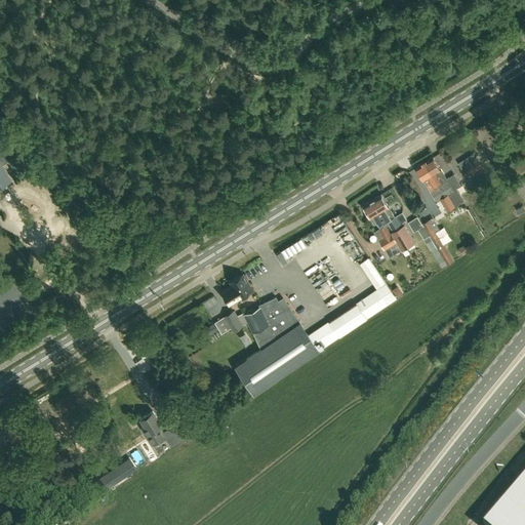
[(480,167),(472,155),(458,163),(466,176),(480,167)]
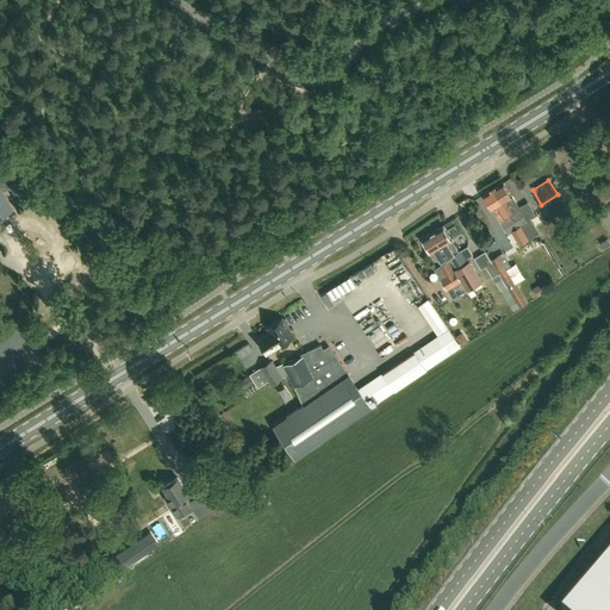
[(539,234),(522,206),(518,209),(503,182),(493,188),(509,215),(524,242),(539,234)]
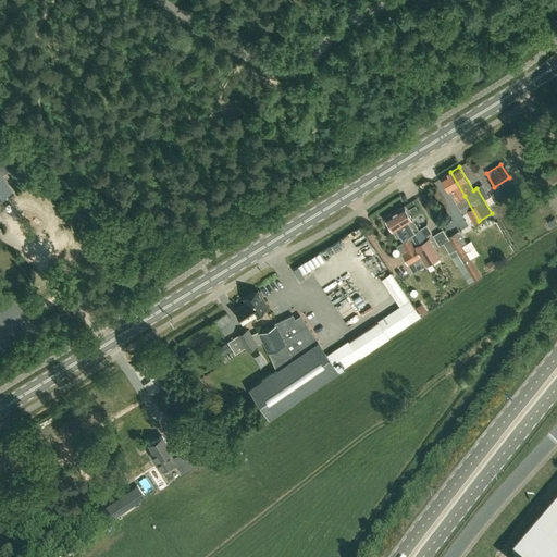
[(0,172),(0,197),(12,190),(0,172)]
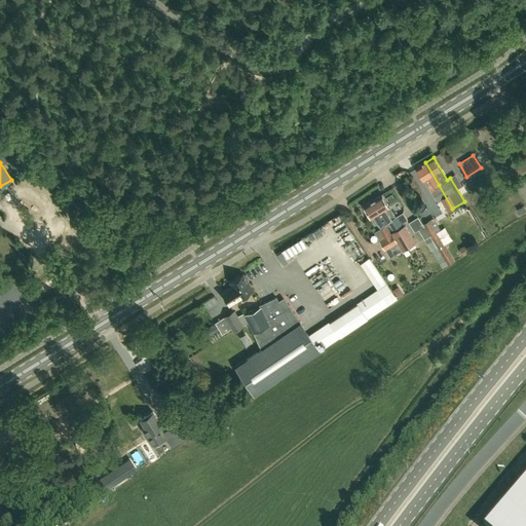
[(447,211),(452,209),(439,185),(425,162),(416,167),(437,201),(441,199),(447,211)]
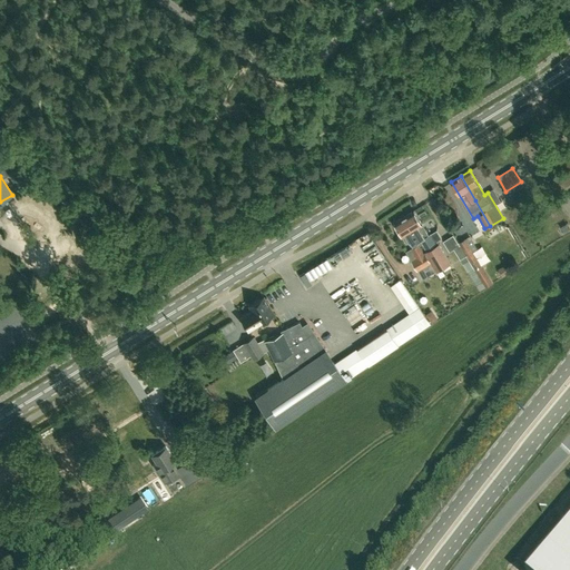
[(423,209),(428,222),(432,219),(428,207),(423,209)]
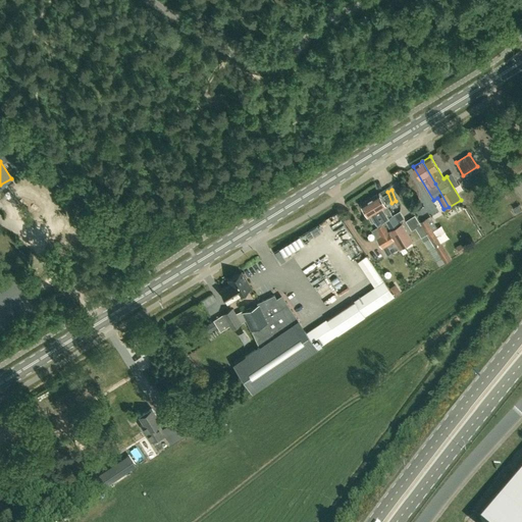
[(379,193),(370,198),(384,220),(383,220),(389,230),(401,223),(402,223),(401,220),(405,218),(400,211),(395,214),(394,215),(379,193)]
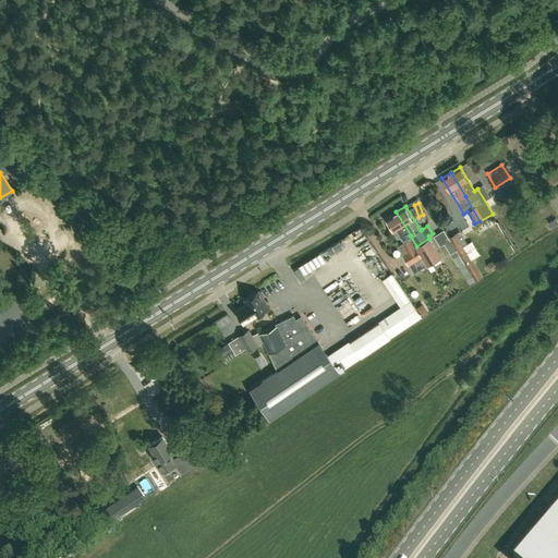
[(396,211),(386,218),(398,238),(400,237),(402,240),(410,235),(411,235),(396,211)]
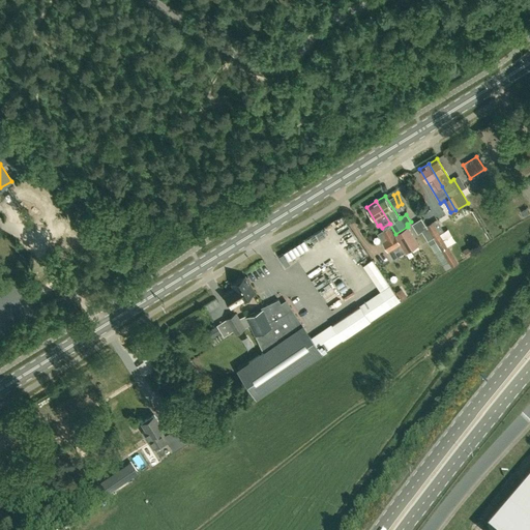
[(529,214),(529,210),(521,215),(523,219),(529,214)]
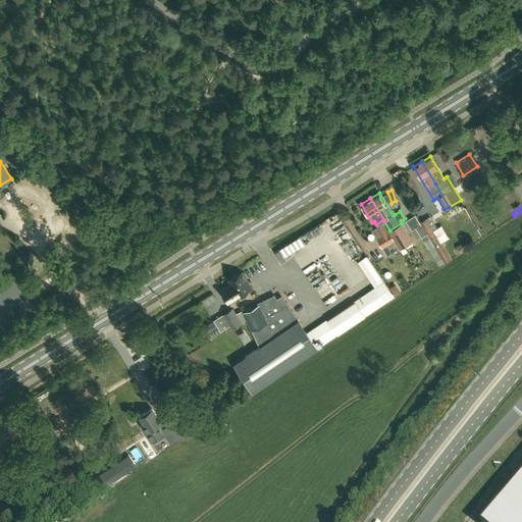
[(428,215),(418,221),(420,225),(426,235),(439,255),(447,251),(433,229),(436,227),(428,215)]
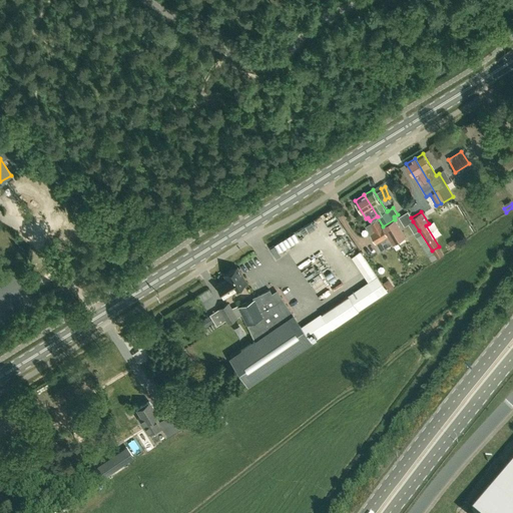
[(394,219),(383,226),(387,232),(395,243),(407,235),(396,218),(395,219),(394,219)]
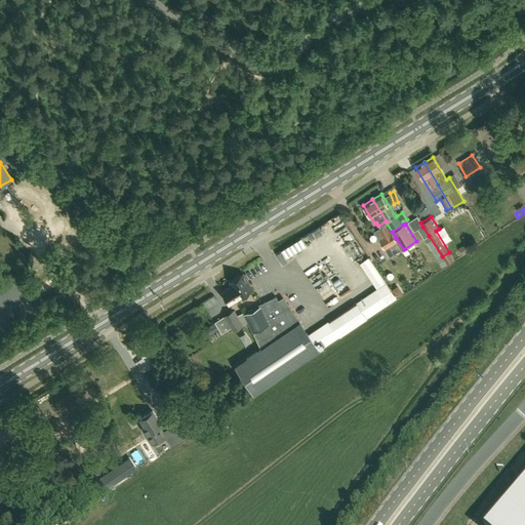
[(392,233),(391,233),(387,225),(378,229),(374,232),(385,250),(397,242),(392,233)]
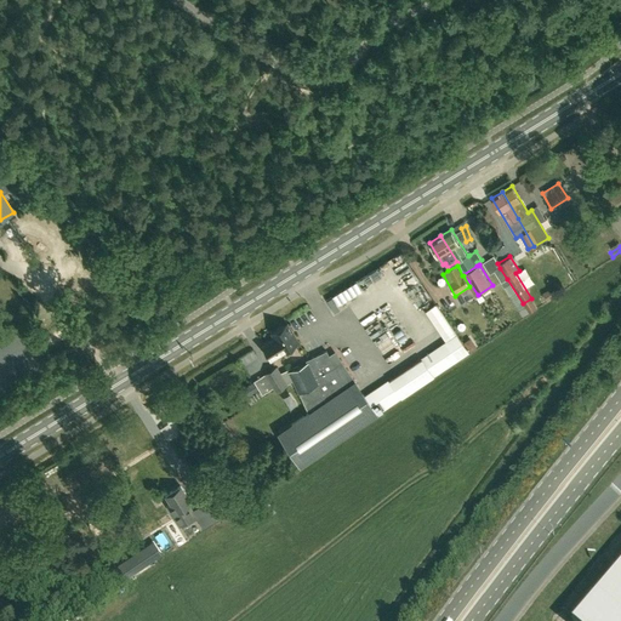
[(500,268),(494,272),(501,283),(507,279),(500,268)]
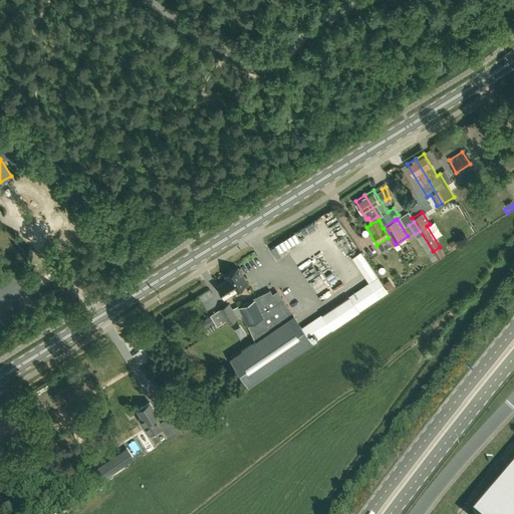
[(459,245),(455,240),(450,243),(453,249),(459,245)]
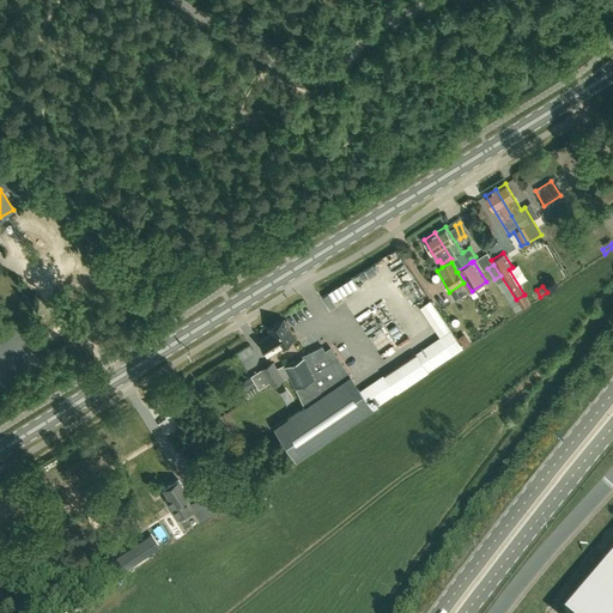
[(333,295),(340,305),(346,302),(340,291),(333,295)]
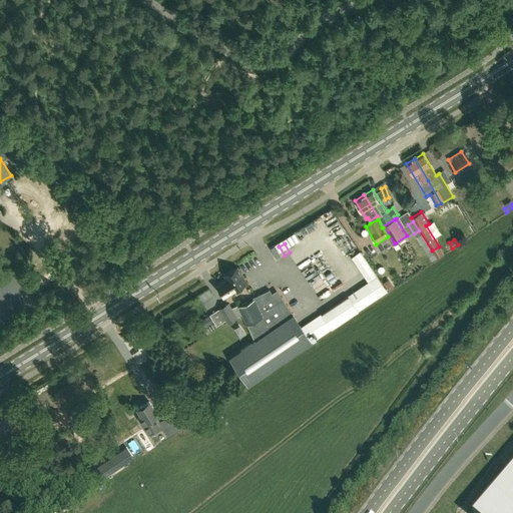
[(402,248),(406,255),(414,250),(410,243),(402,248)]
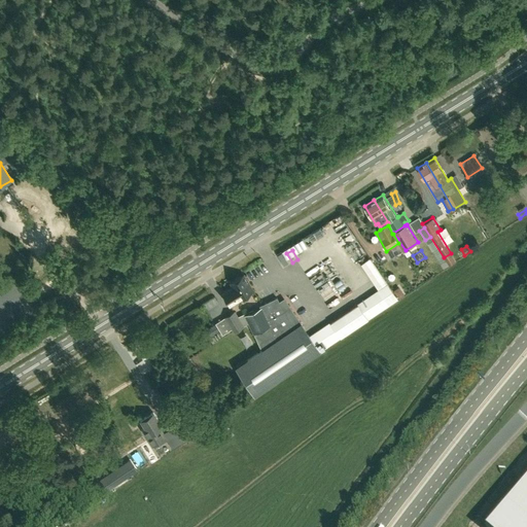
[(281,256),(286,266),(291,264),(286,253),(281,256)]
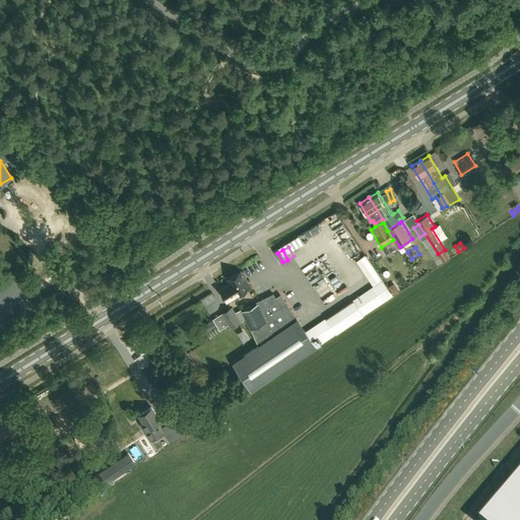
[(314,261),(305,270),(309,274),(318,265),(314,261)]
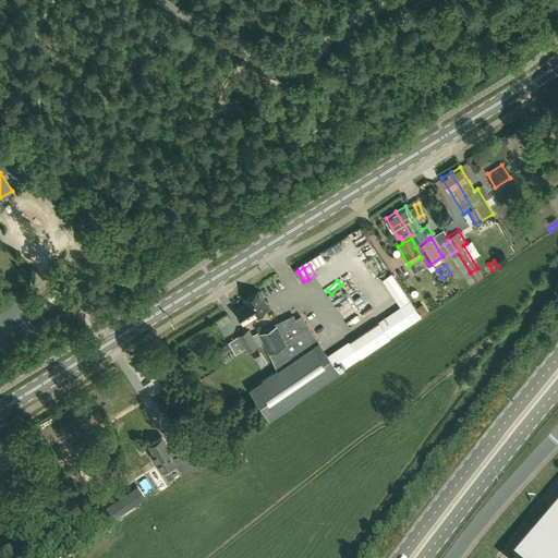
[(242,322),(268,306),(258,291),(244,300),(246,304),(235,311),(242,322)]
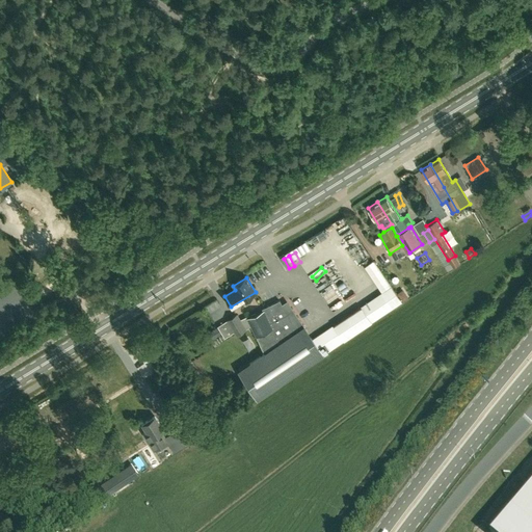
[(407,297),(403,291),(401,291),(397,293),(402,300),(407,297)]
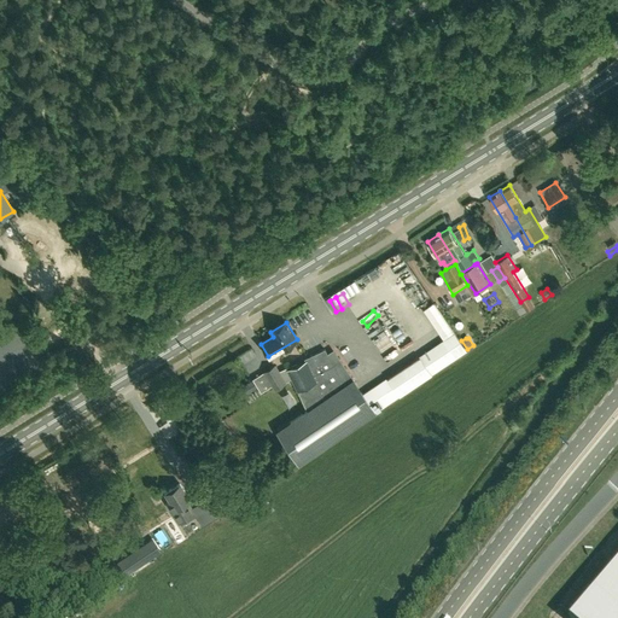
[(305,410),(273,432),(295,465),(327,443),(330,442),(353,426),(373,413),(362,396),(337,355),(330,354),(327,354),(325,349),(305,359),(305,361),(287,369),(292,378),(305,410)]
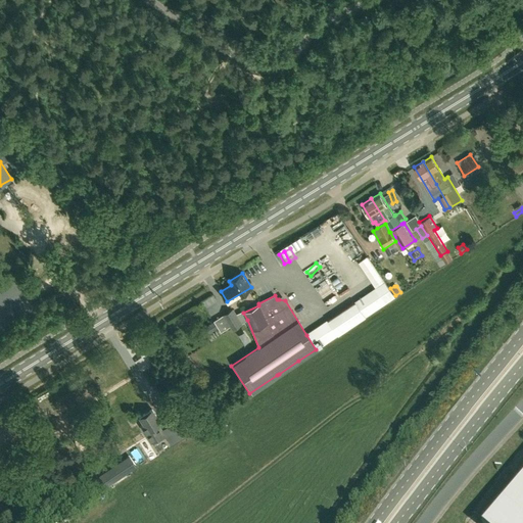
[(354,303),(327,322),(336,336),(364,318),(354,303)]
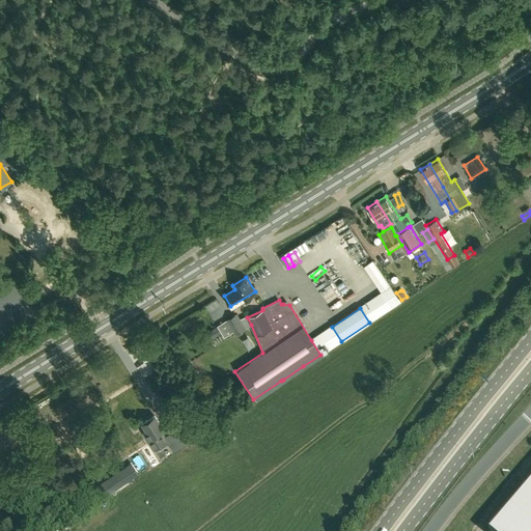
[(247,317),(246,316),(240,319),(235,313),(216,326),(223,337),(232,332),(234,335),(251,325),(247,317)]
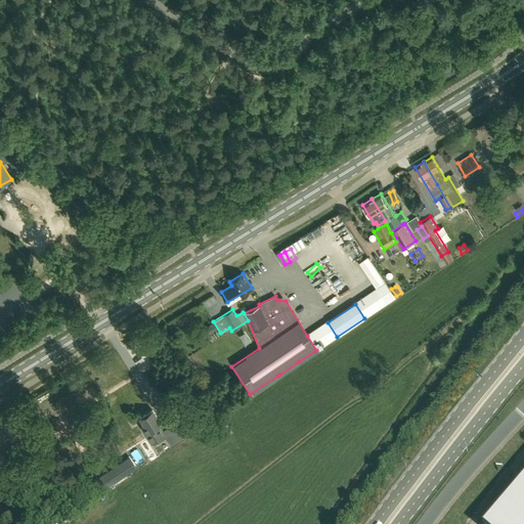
[(217,328),(214,322),(206,326),(209,333),(217,328)]
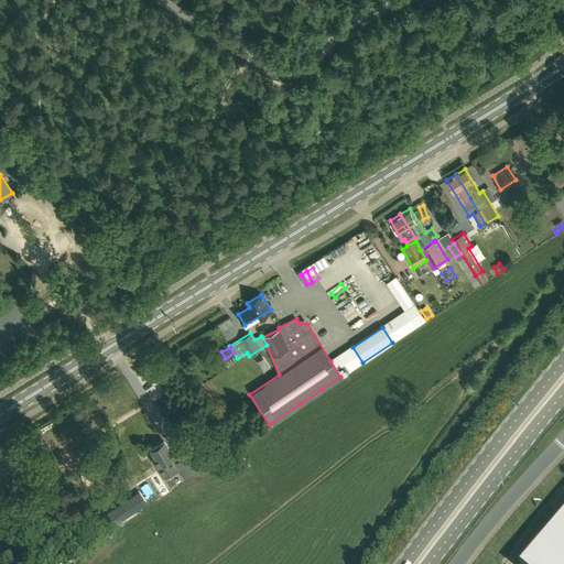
[(192,453),(175,463),(171,457),(174,456),(164,441),(150,449),(155,457),(152,458),(163,477),(171,472),(172,474),(185,465),(191,474),(205,466),(198,454),(194,456),(192,453)]
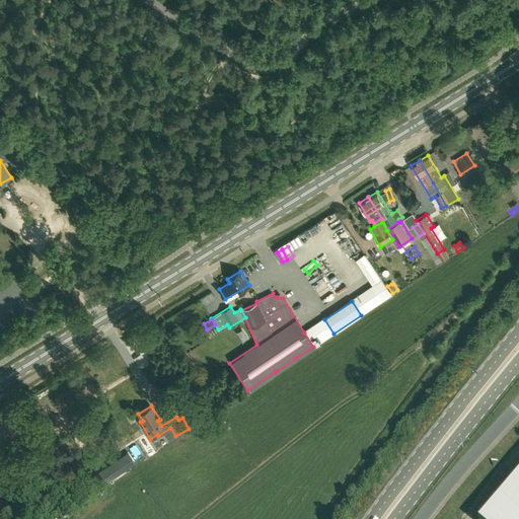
[(122,449),(127,446),(129,445),(126,440),(125,440),(123,438),(122,439),(118,442),(117,441),(103,450),(108,458),(122,450),(122,449)]
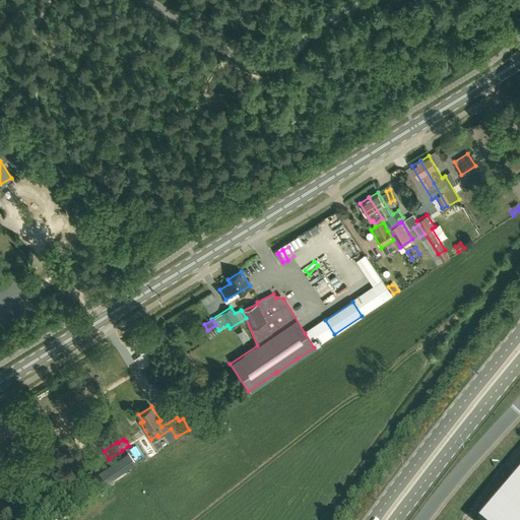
[(106,483),(128,468),(135,463),(128,453),(112,464),(99,473),(106,483)]
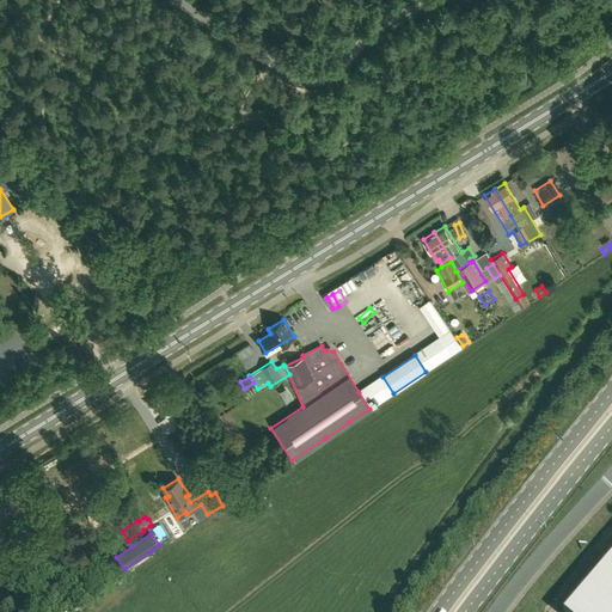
[(611,611),(611,561),(568,611),(611,611)]
